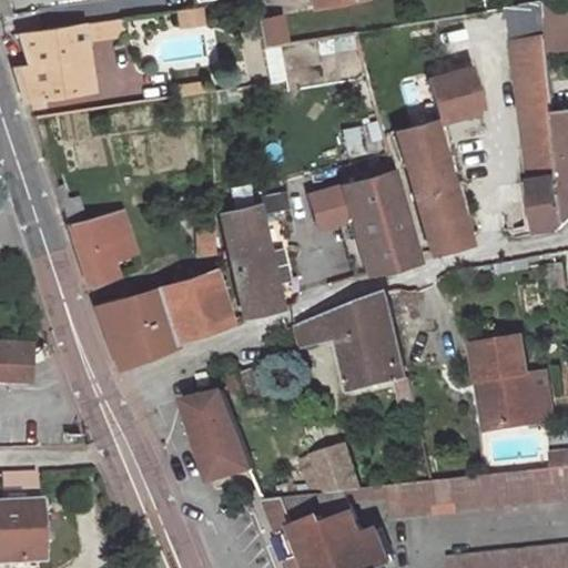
[(483,0),(486,10),(515,6),(514,0),(483,0)]
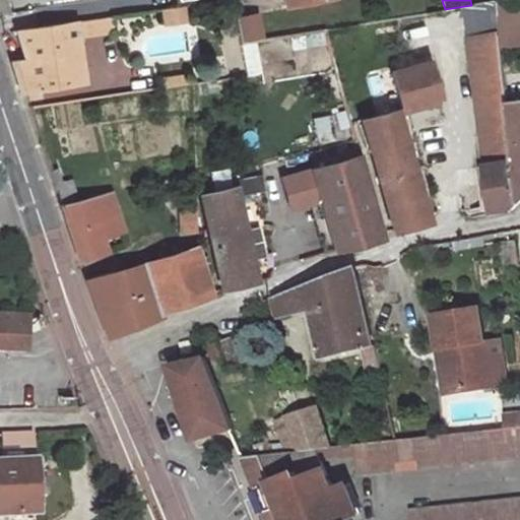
[(499,24),(519,22),(519,7),(519,0),(505,0),(497,1),(499,24)]
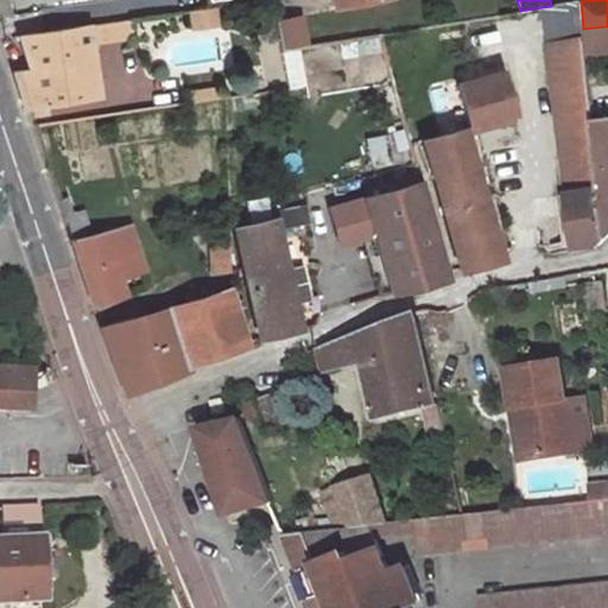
[(302,14),(277,20),(284,49),(309,43),(302,14)]
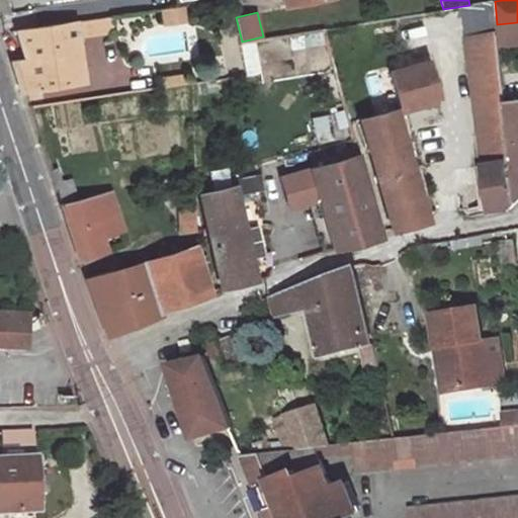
[(77,22),(79,36),(115,30),(113,17),(77,22)]
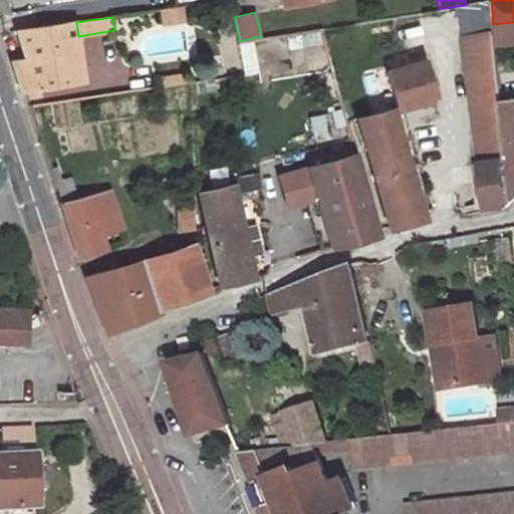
[(21,90),(83,80),(78,36),(76,22),(18,31),(25,57),(11,61),(21,90)]
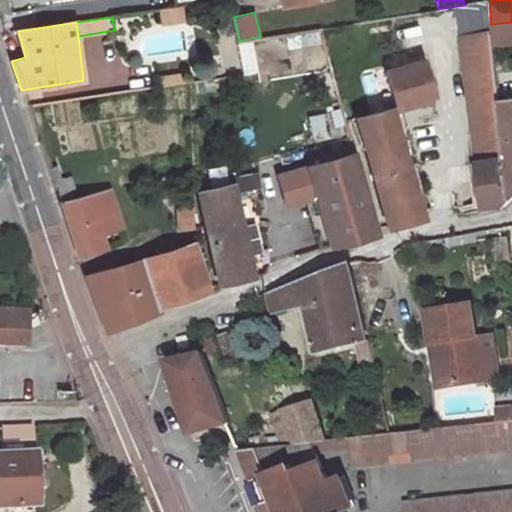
[(464,33),(475,133),(478,157),(504,149),(500,104),(492,30),(464,33)]
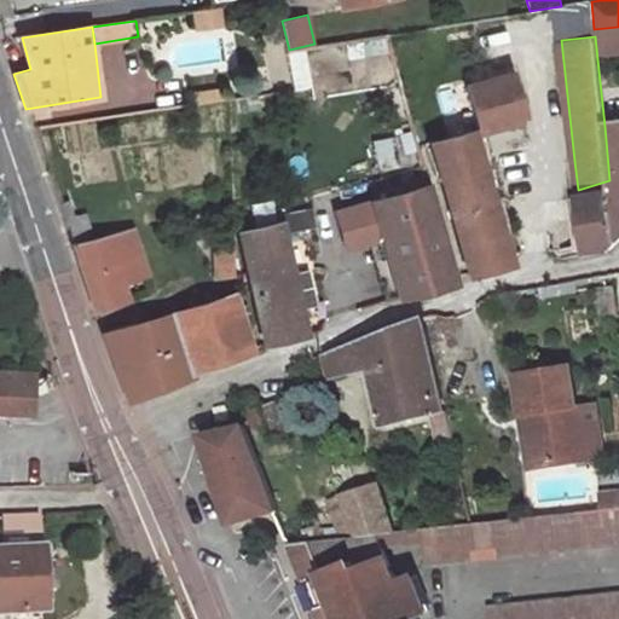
[(463,84),(476,129),(525,117),(510,70),(463,84)]
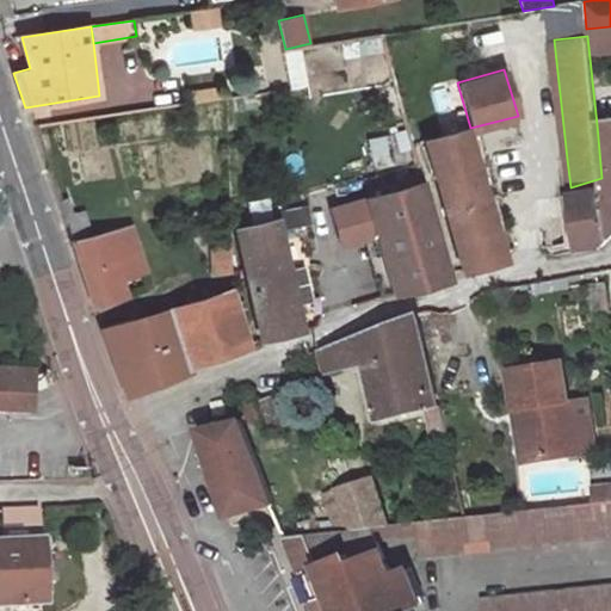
[(610,245),(610,122),(597,124),(602,178),(571,187),(561,191),(571,254),(609,247),(610,245)]
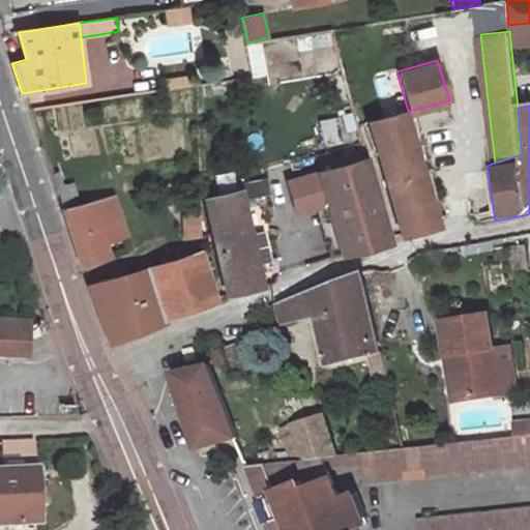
[(436,225),(405,112),(367,122),(401,235),(436,225)]
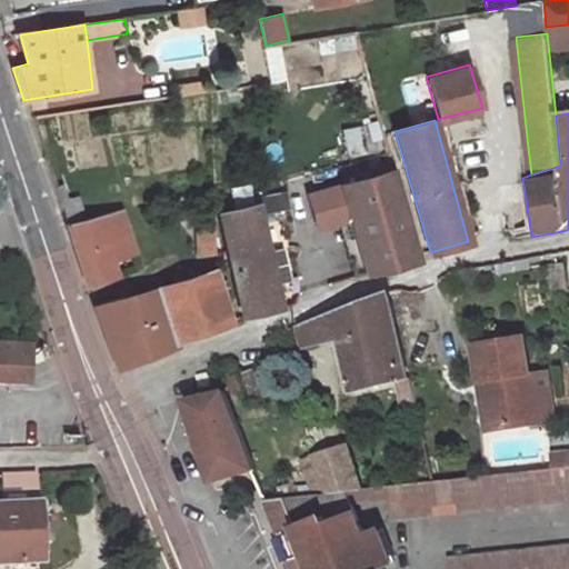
[(393,173),(341,187),(365,275),(417,258),(393,173)]
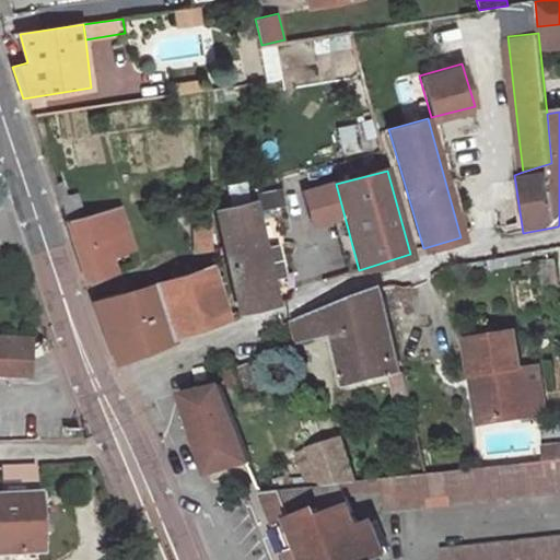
[(282,205),(280,191),(257,196),(257,200),(217,210),(238,312),(279,302),(273,278),(290,275),(281,240),(266,244),(258,208),(282,205)]
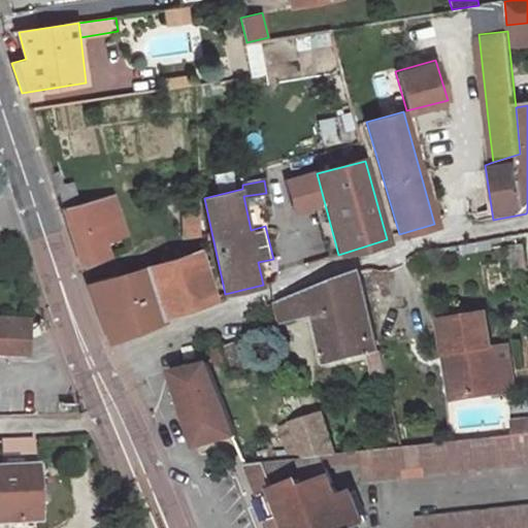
[(126,233),(113,195),(79,205),(73,182),(56,187),(80,265),(109,255),(105,239),(126,233)]
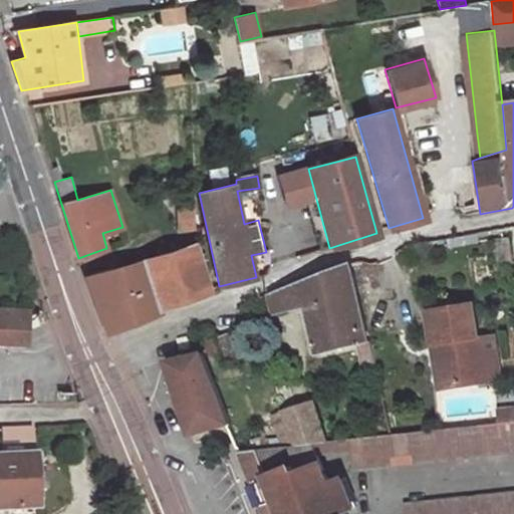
[(194,204),(176,204),(176,230),(195,230),(194,204)]
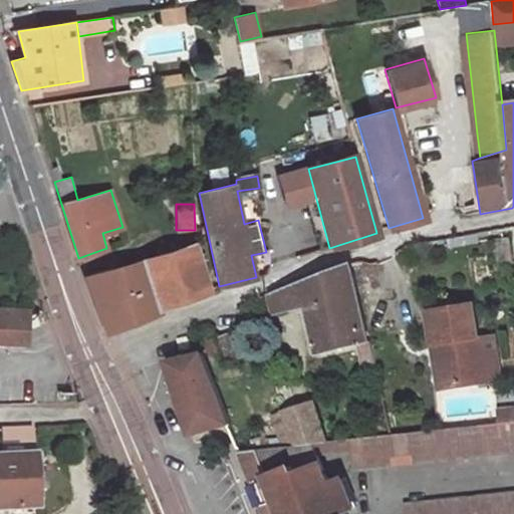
[(513,259),(510,233),(498,235),(501,261),(513,259)]
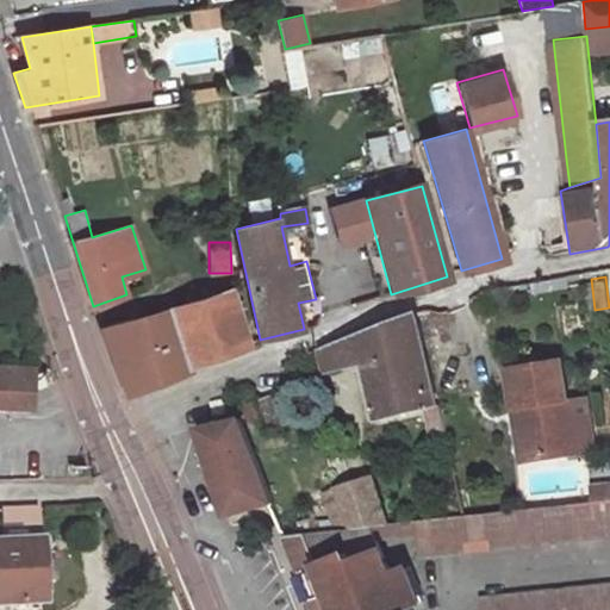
[(168,307),(169,310),(187,367),(249,348),(231,287),(168,307)]
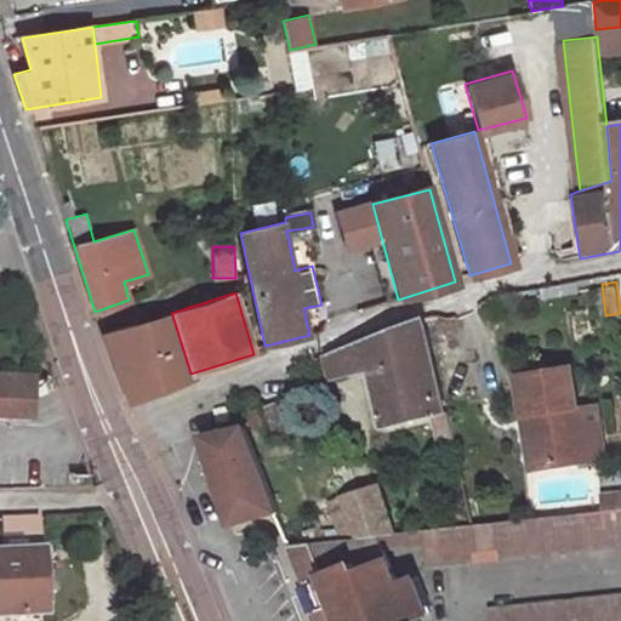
[(191,374),(172,315),(103,335),(131,403),(192,379),(191,374)]
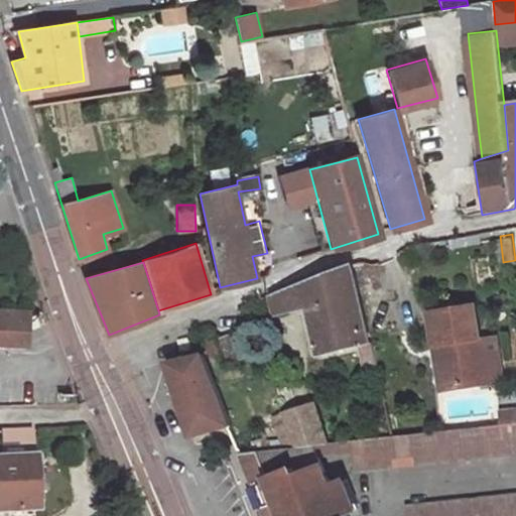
[(310,309),(320,356),(360,346),(366,370),(378,368),(373,344),(371,344),(353,266),(304,285),(310,309)]
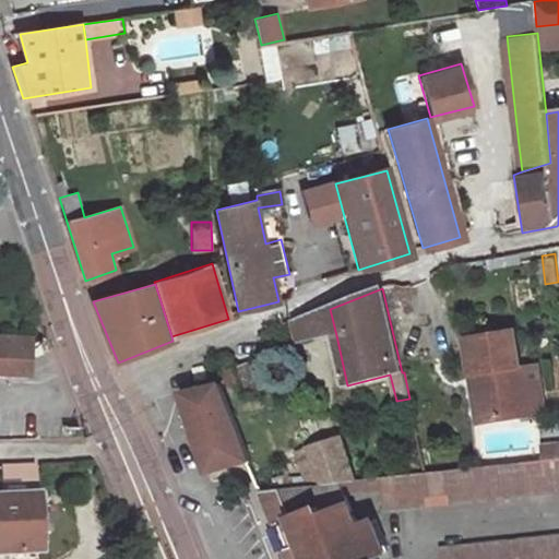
[(297,344),(336,335),(330,309),(293,323),(297,344)]
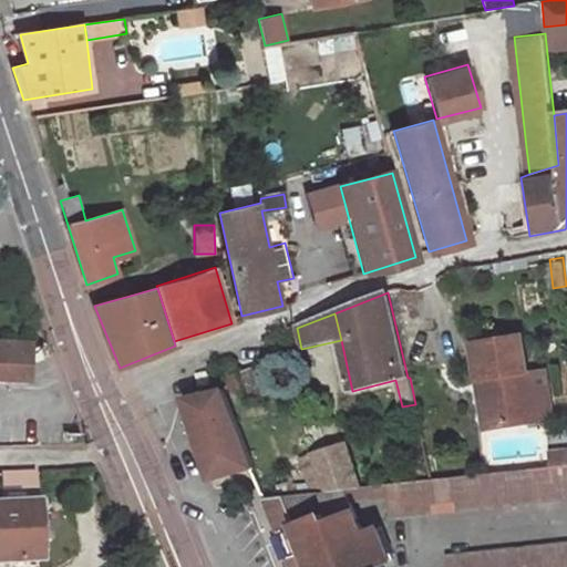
[(487,383),(495,433),(537,424),(531,382),(524,341),(475,349),(481,384),(487,383)]
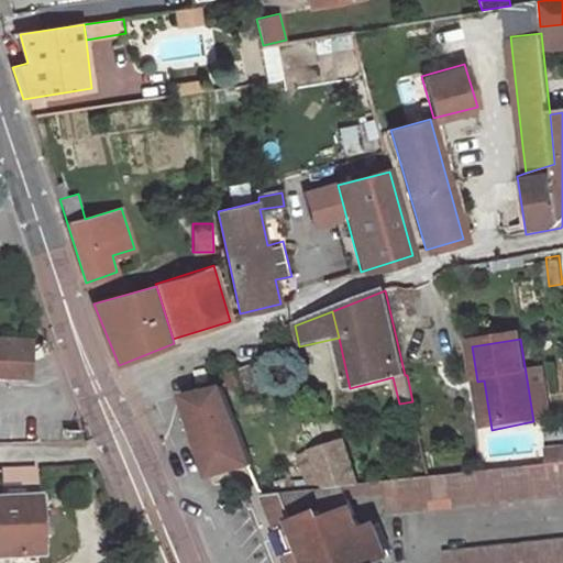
[(29,342),(0,341),(0,379),(29,382),(29,342)]
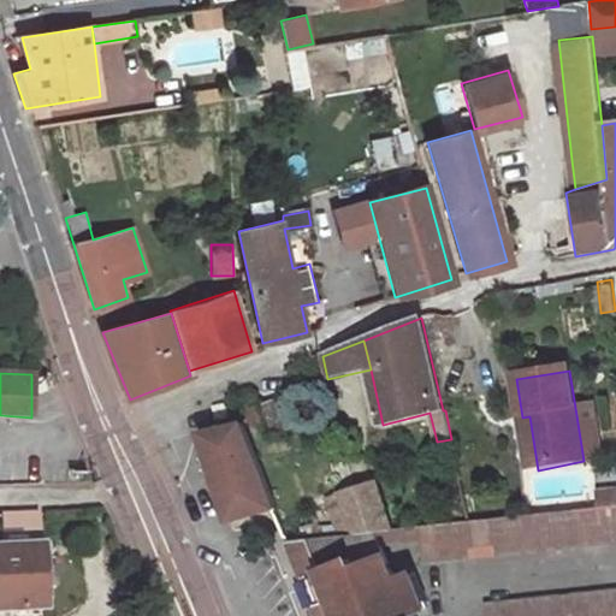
[(298,428),(286,401),(265,409),(276,438),(298,428)]
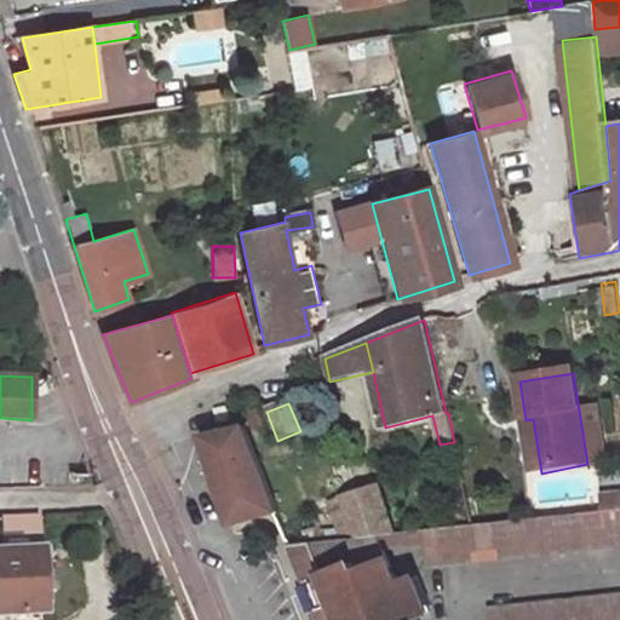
[(218,422),(231,418),(228,405),(216,408),(218,422)]
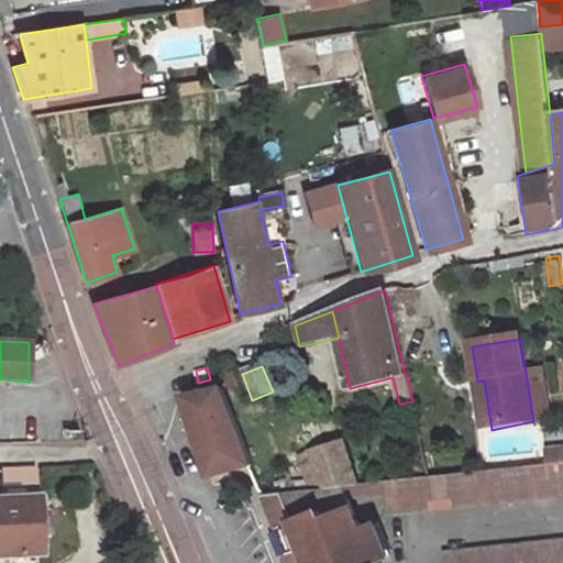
[(527,379),(533,421),(552,419),(544,376),(527,379)]
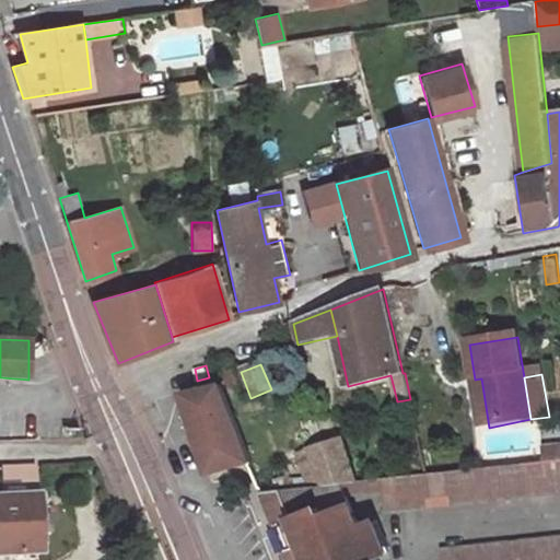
[(475,380),(481,429),(489,428),(481,378),(475,380)]
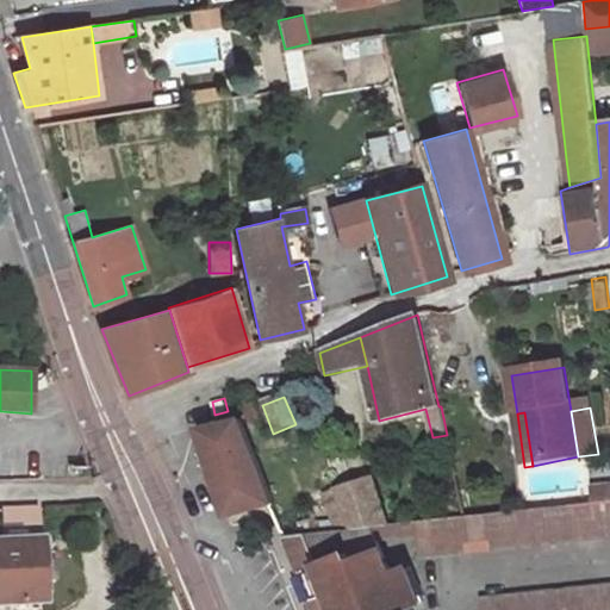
[(241,417),(199,428),(228,518),(275,504),(241,417)]
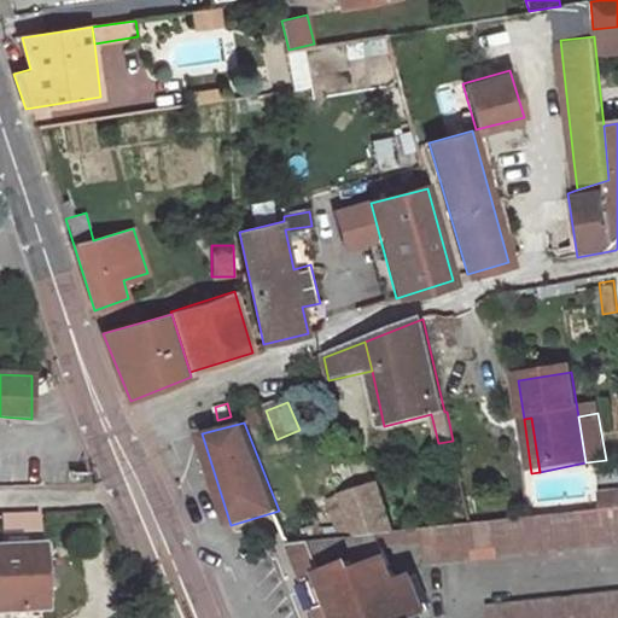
[(395,531),(378,483),(339,495),(356,536),(375,535),(379,534),(379,532),(395,531)]
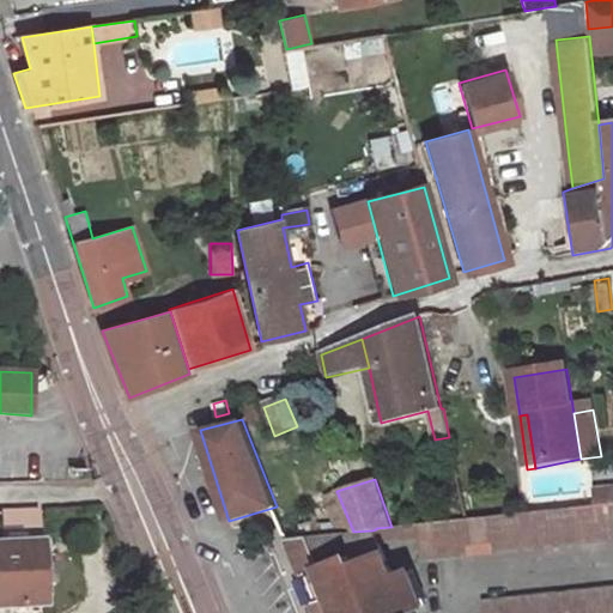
[(598,507),(612,504),(612,489),(596,491),(598,507)]
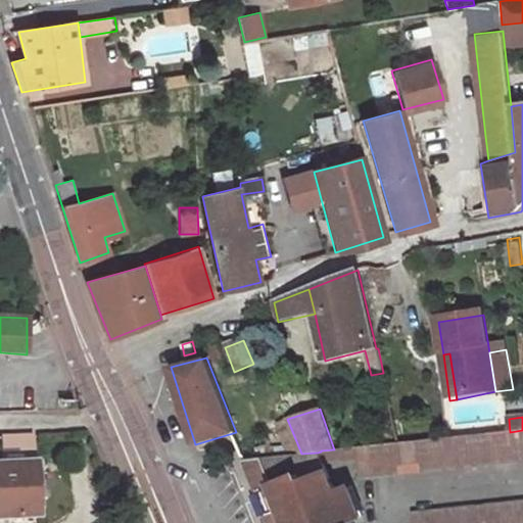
[(360,476),(522,459),(522,430),(510,432),(357,446),(358,458),(360,476)]
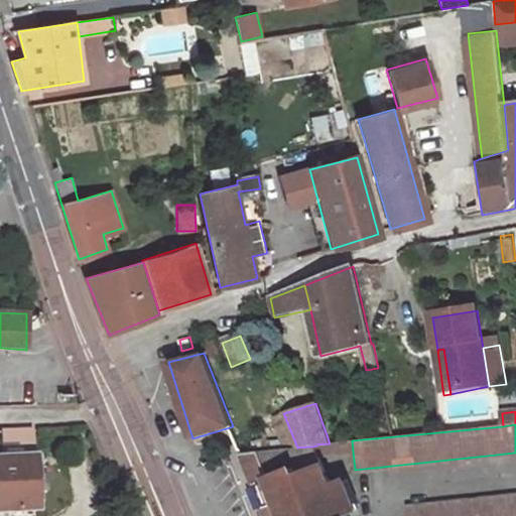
[(0,515),(34,515),(31,459),(30,429),(1,430),(2,460),(0,460),(0,515)]
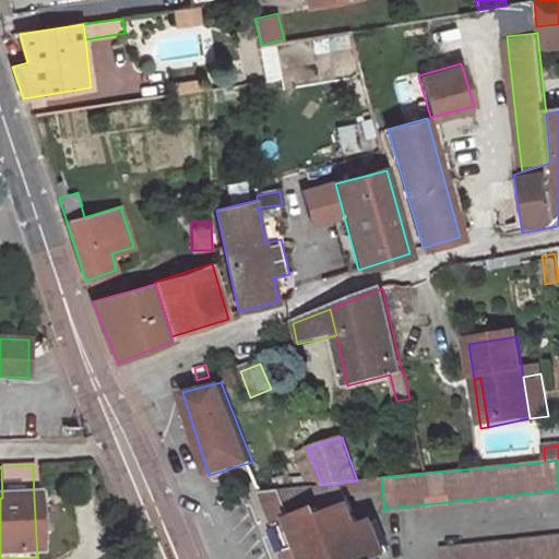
[(344,492),(382,489),(381,477),(357,480),(343,482),(343,483),(340,484),(344,492)]
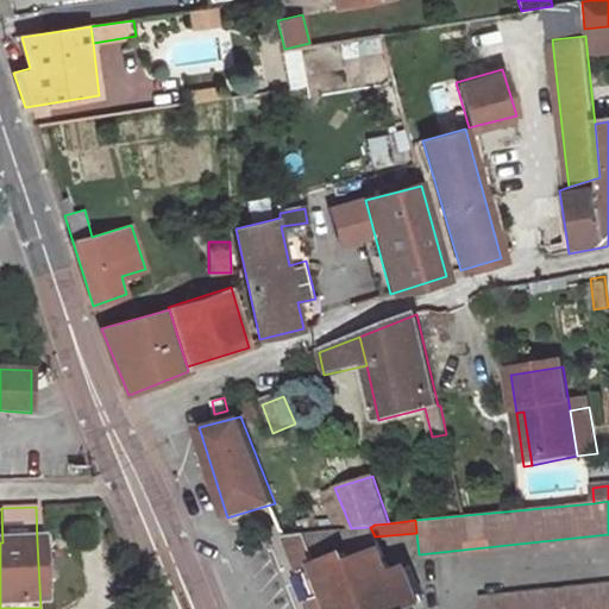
[(405,608),(420,601),(407,567),(389,575),(375,537),(370,527),(351,528),(284,535),(313,608),(405,608)]
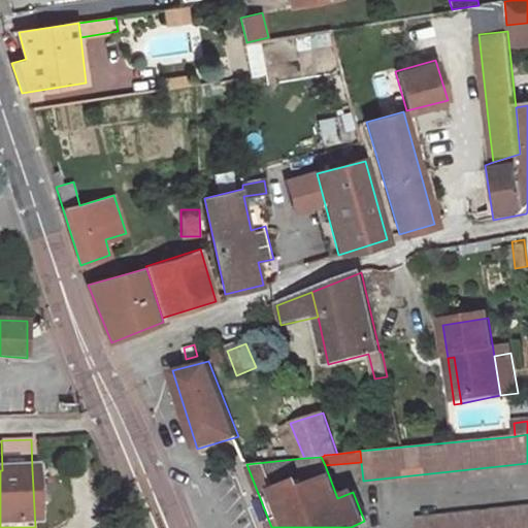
[(419,527),(527,527),(527,505),(418,517),(419,527)]
